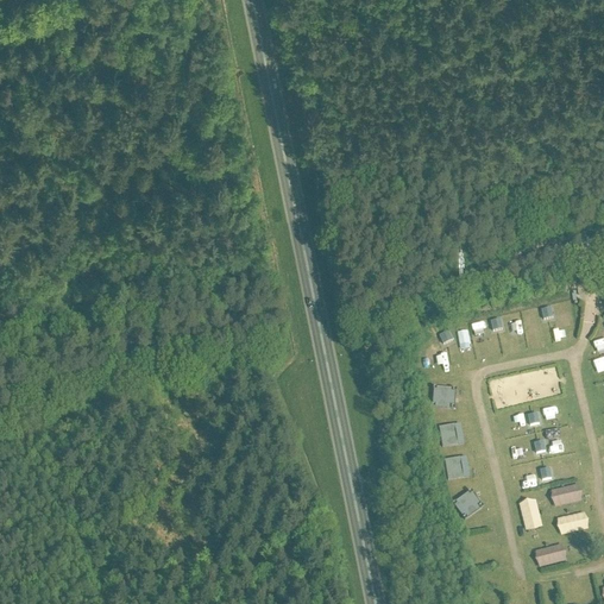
[(466,300),(464,293),(453,296),(454,303),(466,300)]
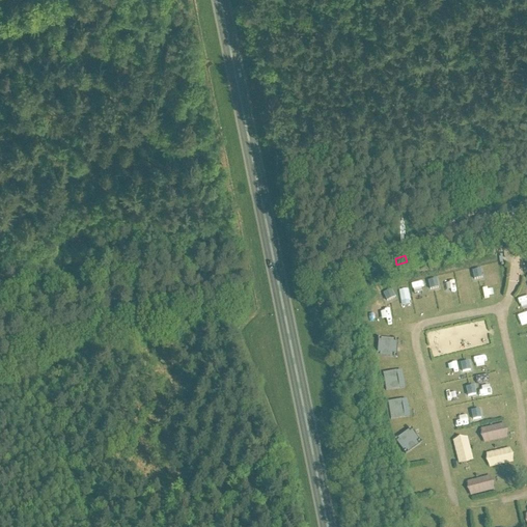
[(470,277),(478,275),(476,267),(468,268),(470,277)]
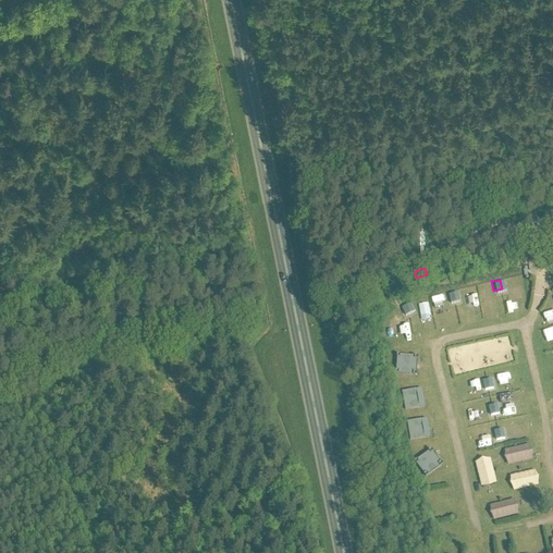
[(520,287),(508,291),(513,308),(520,305),(518,296),(523,295),(520,287)]
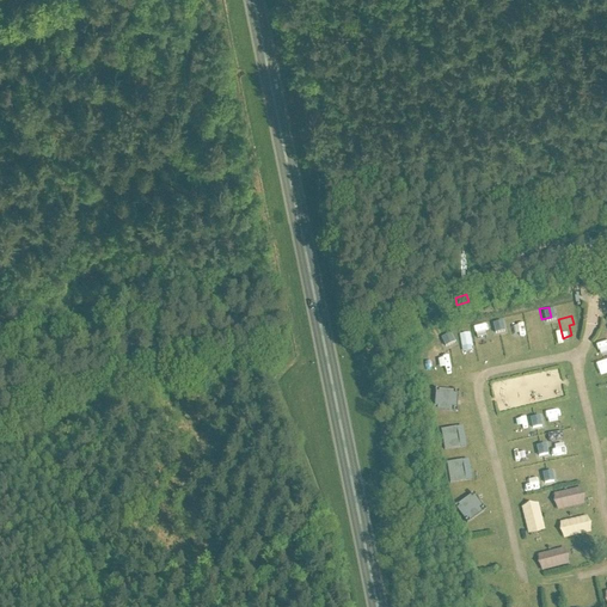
[(490,331),(500,329),(497,319),(489,320),(490,331)]
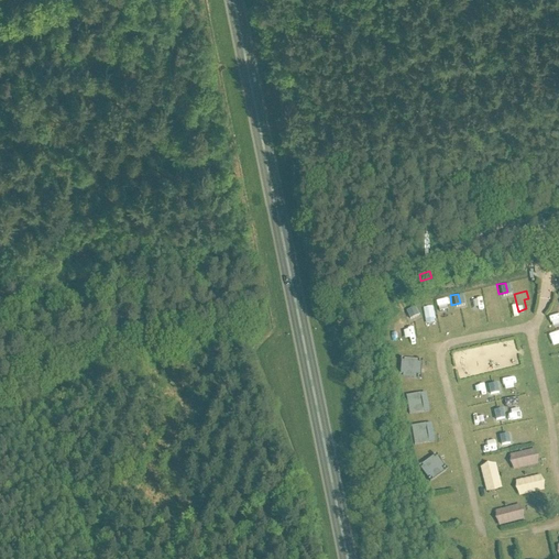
[(497,297),(500,317),(507,316),(505,297),(497,297)]
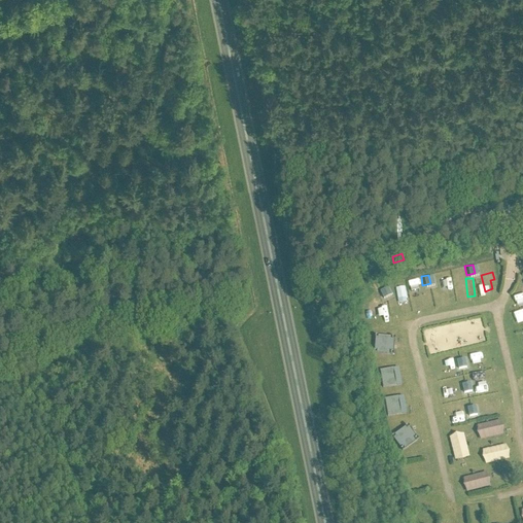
[(455,282),(448,283),(450,300),(457,299),(455,282)]
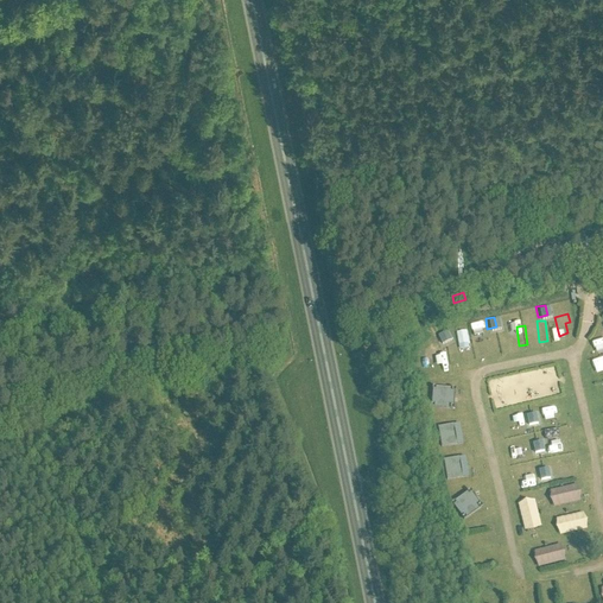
[(438,342),(446,338),(442,329),(433,332),(438,342)]
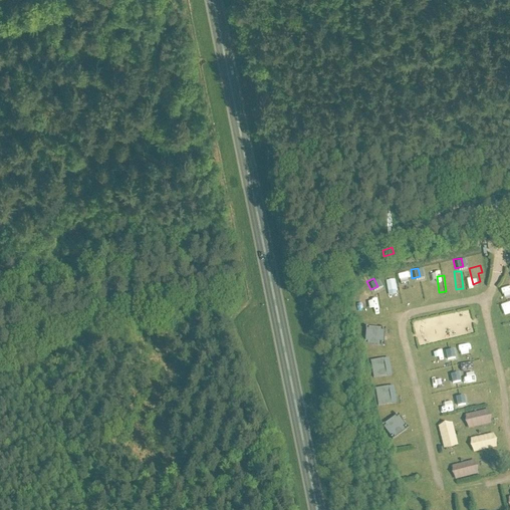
[(412,280),(403,281),(404,297),(413,297),(412,280)]
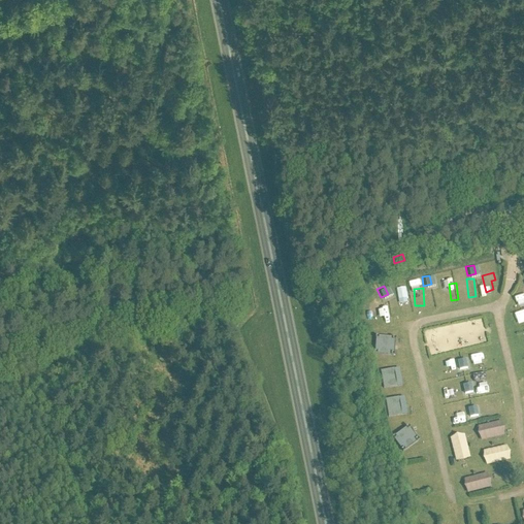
[(445,325),(430,329),(432,335),(447,332),(445,325)]
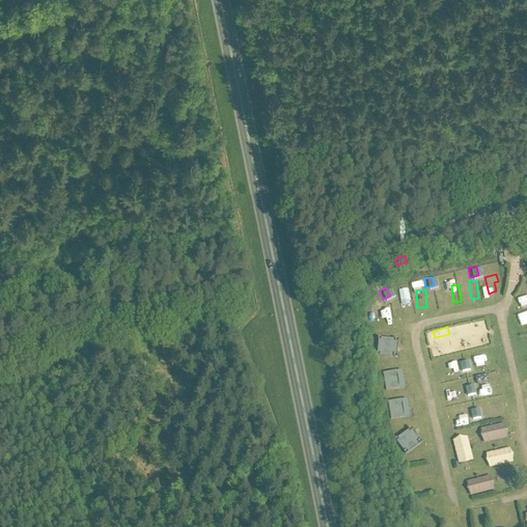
[(467,337),(486,335),(484,327),(466,330),(467,337)]
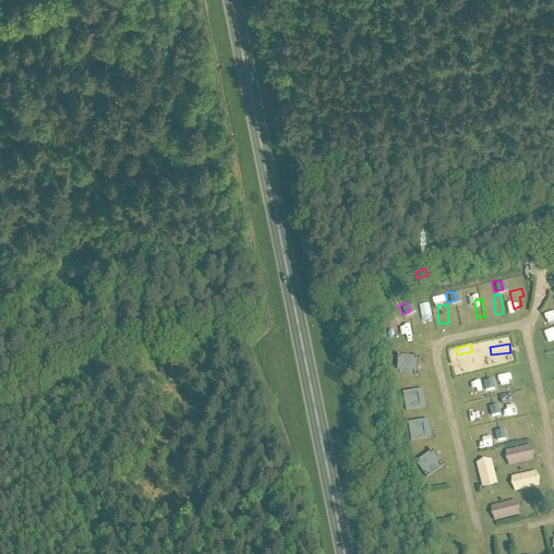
[(401,365),(418,361),(416,353),(399,359),(401,365)]
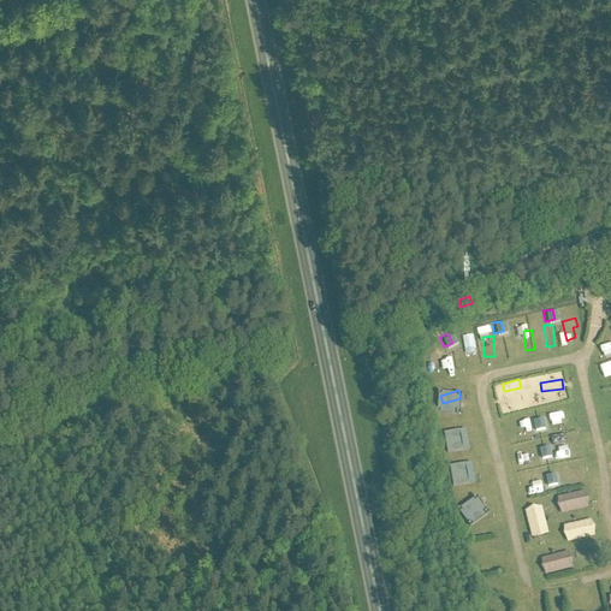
[(539,417),(546,415),(545,411),(558,408),(555,393),(535,398),(539,417)]
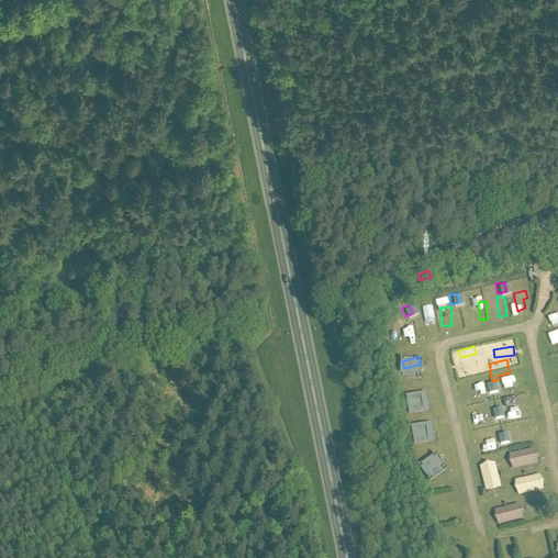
[(461,368),(462,375),(484,371),(483,366),(461,368)]
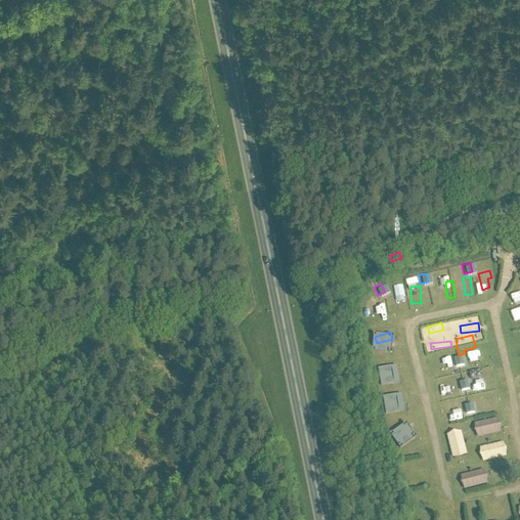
[(393,357),(392,350),(378,351),(379,359),(393,357)]
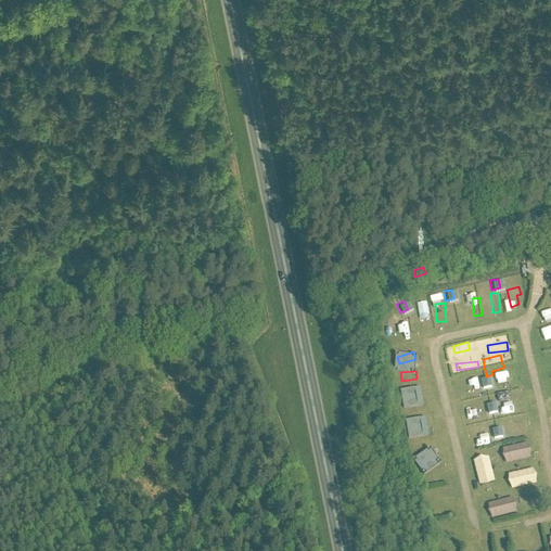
[(479,386),(487,384),(486,375),(477,377),(479,386)]
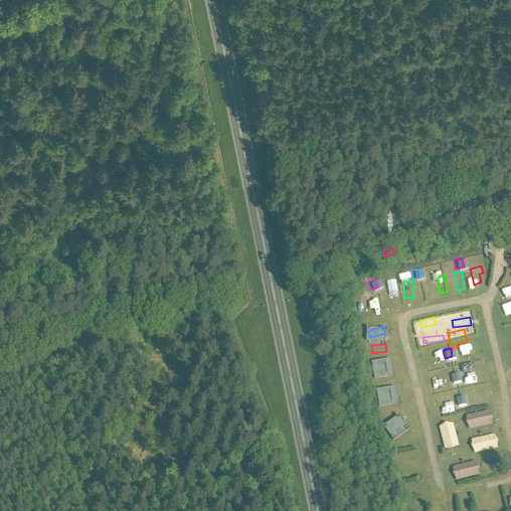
[(373,361),(374,368),(389,366),(388,359),(373,361)]
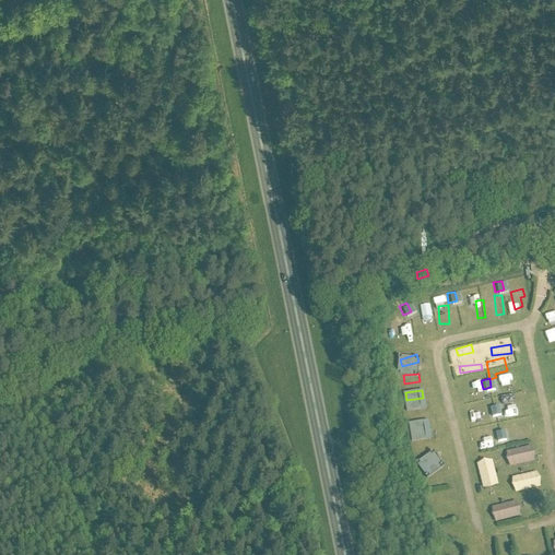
[(470,409),(489,404),(487,397),(468,402),(470,409)]
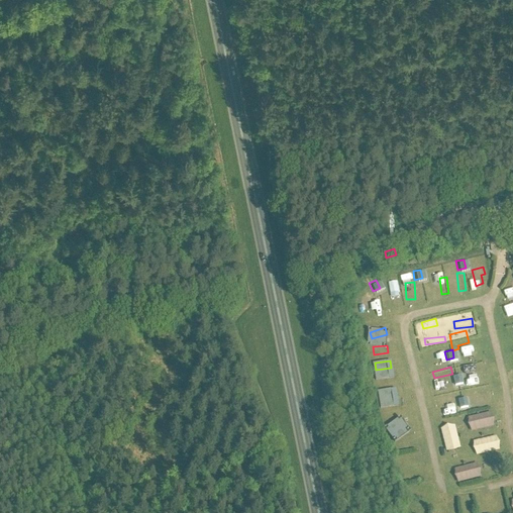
[(449,375),(451,384),(459,382),(457,374),(449,375)]
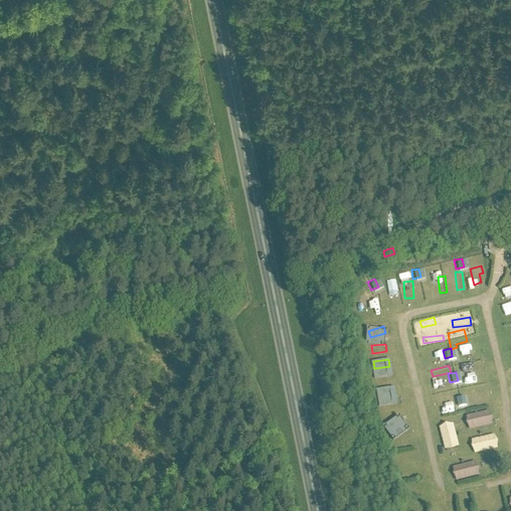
[(375,377),(376,383),(393,381),(392,375),(375,377)]
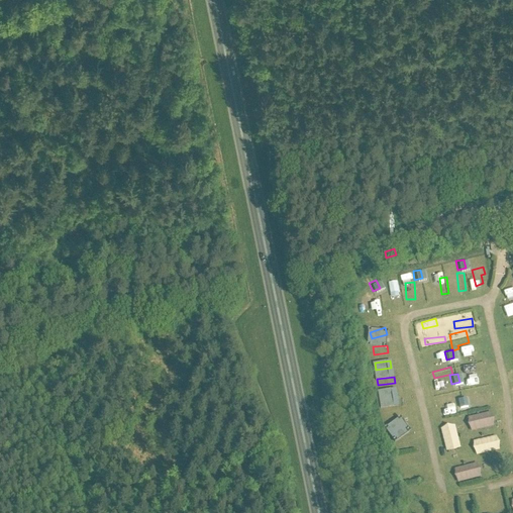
[(453,385),(435,388),(436,395),(454,392),(453,385)]
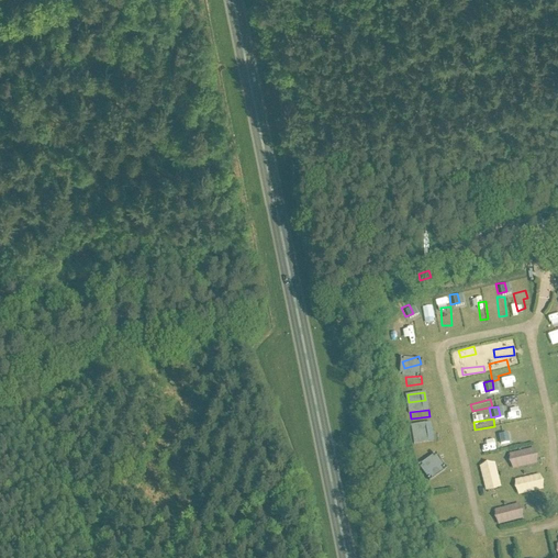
[(416,438),(427,437),(426,425),(415,426),(416,438)]
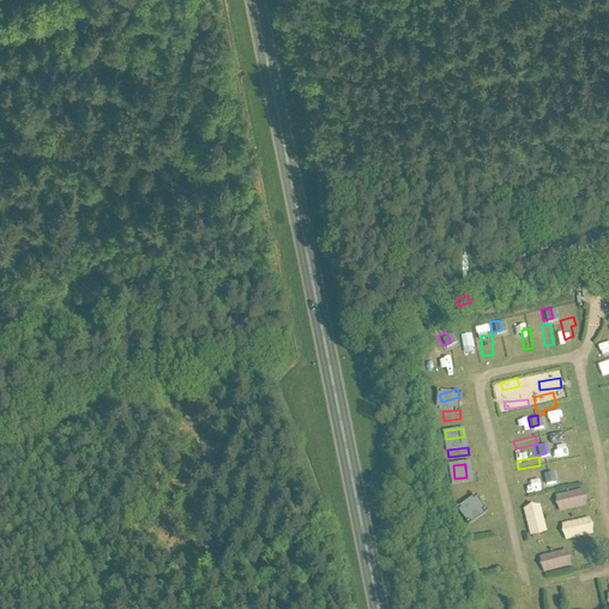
[(535,465),(524,469),(526,476),(537,472),(535,465)]
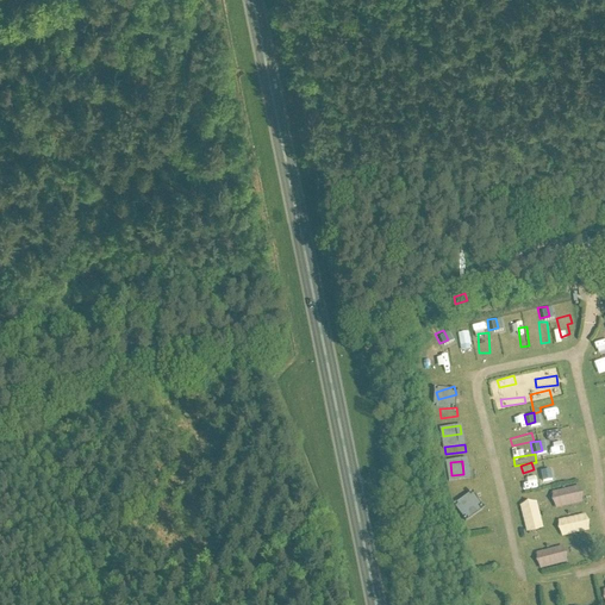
[(536,469),(538,480),(548,478),(546,468),(536,469)]
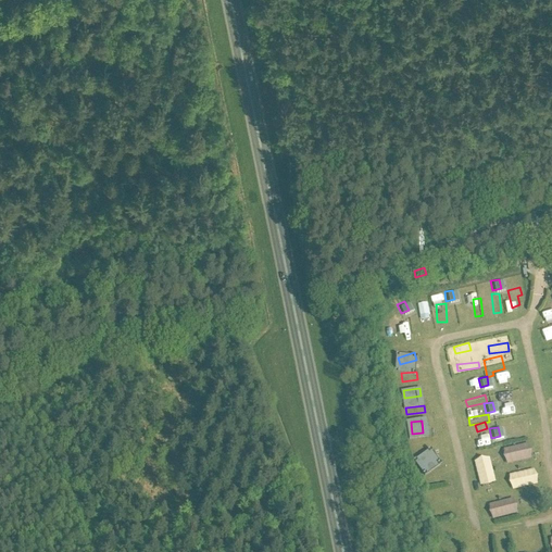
[(429,440),(421,442),(419,437),(412,439),(414,451),(431,447),(429,440)]
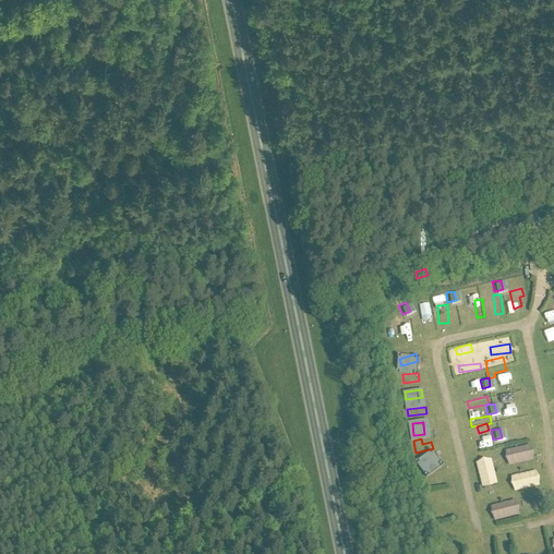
[(438,458),(420,462),(421,469),(441,465),(438,458)]
